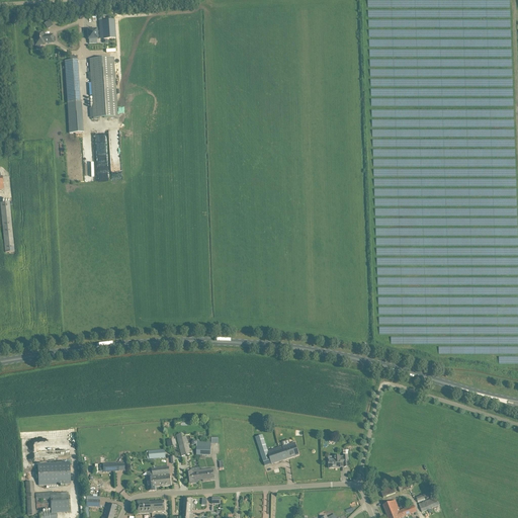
[(115,19),(103,20),(104,38),(116,37),(115,19)]
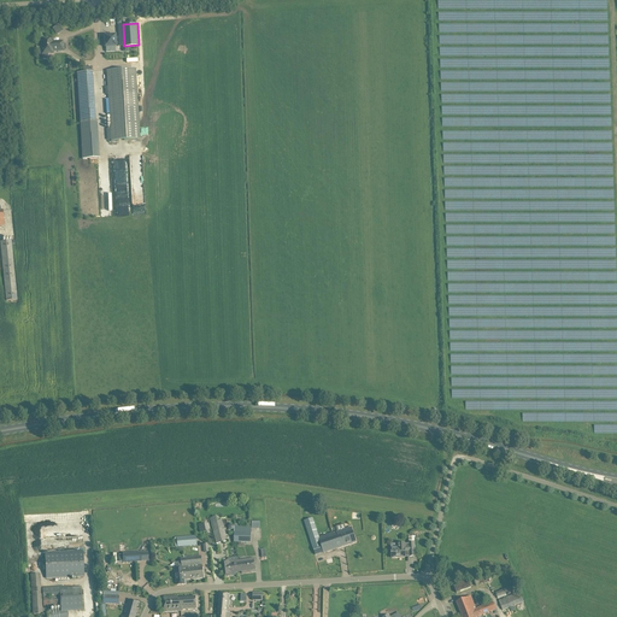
[(58,24),(52,29),(57,34),(63,30),(58,24)]
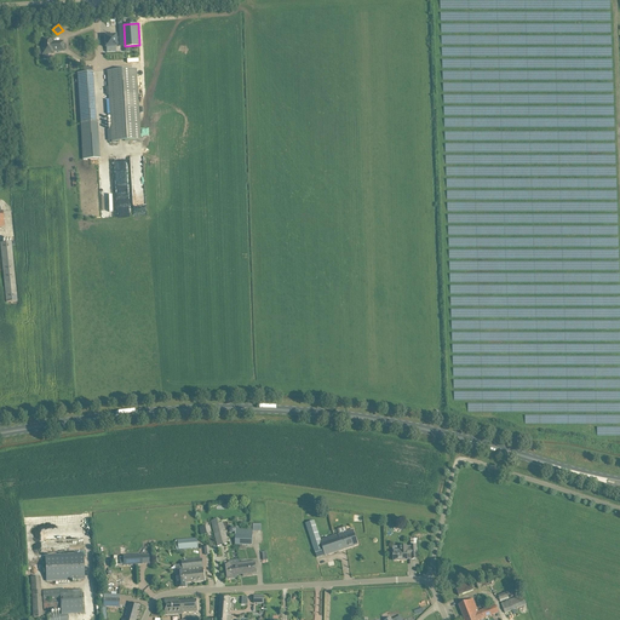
[(116,36),(105,36),(105,47),(107,47),(107,52),(116,52),(116,47),(116,36)]
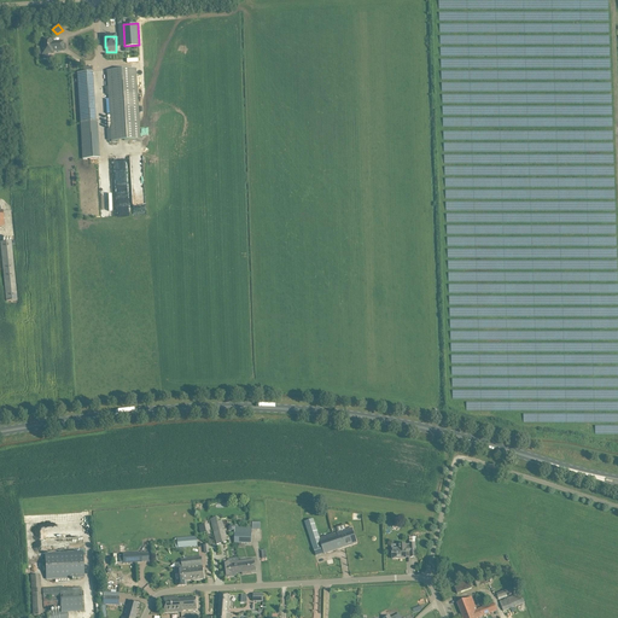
[(52,41),(41,41),(42,50),(42,54),(44,54),(44,59),(48,59),(48,54),(53,54),(53,52),(64,51),(64,50),(63,45),(63,41),(52,42),(52,41)]
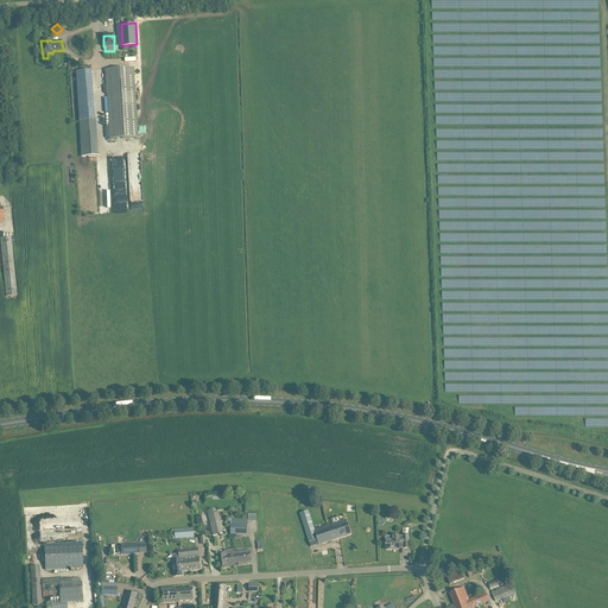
[(105,70),(109,139),(138,138),(133,68),(105,70)]
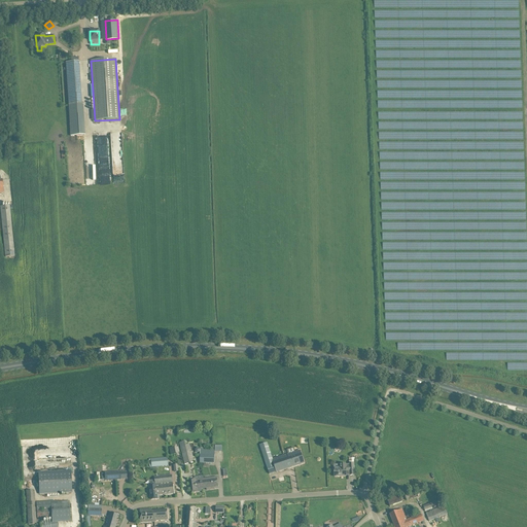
[(66,62),(69,106),(81,105),(79,61),(66,62)]
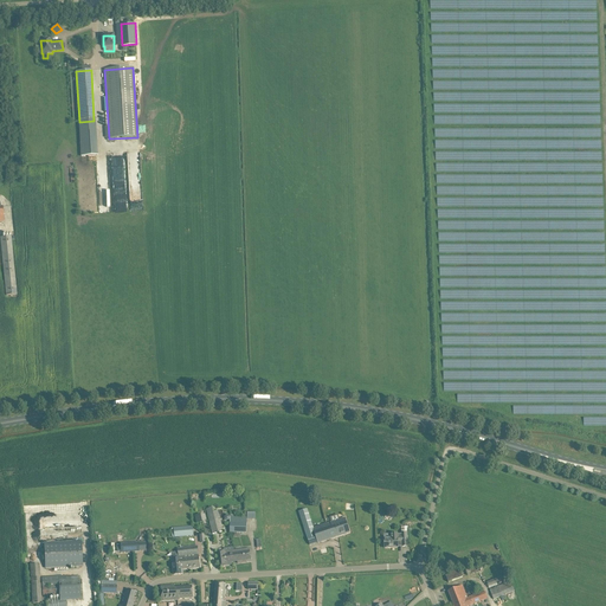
[(11,236),(0,237),(6,296),(17,295),(12,243),(12,240),(13,239),(13,237),(11,237),(11,236)]
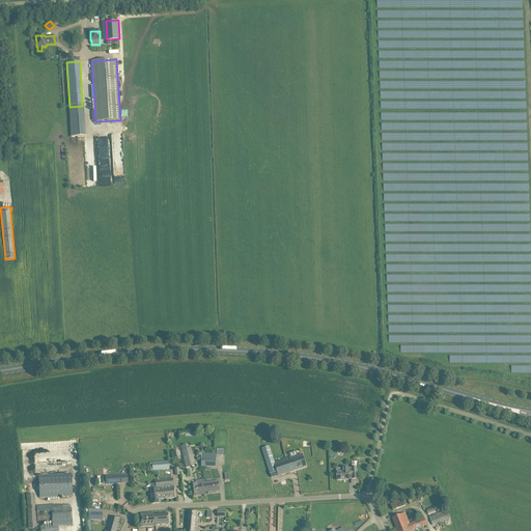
[(187,445),(180,447),(187,468),(195,466),(191,448),(188,448),(187,445)]
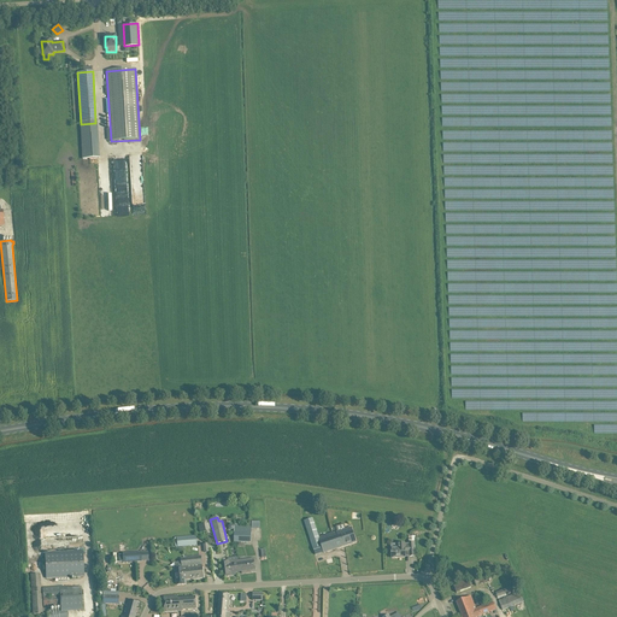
[(323,552),(324,553),(357,542),(354,536),(352,527),(333,533),(318,536),(312,518),(305,521),(312,546),(315,554),(323,552)]
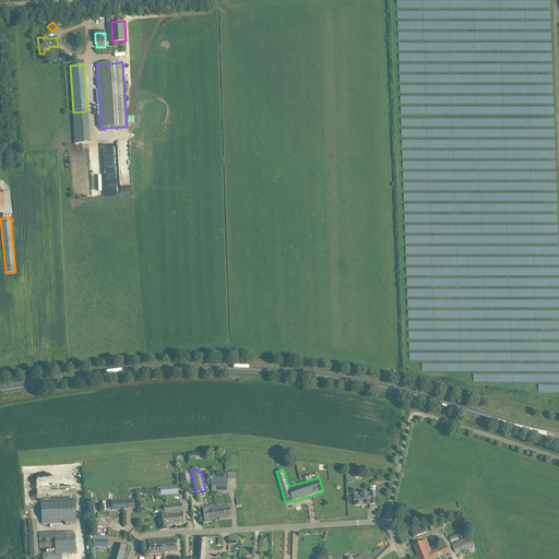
[(228,477),(212,476),(212,491),(215,491),(218,491),(227,491),(228,477)]
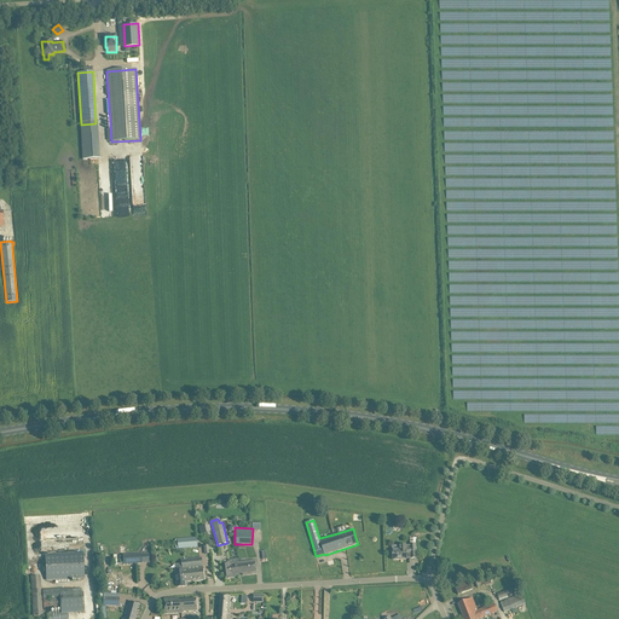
[(196,538),(178,539),(179,549),(197,547),(196,538)]
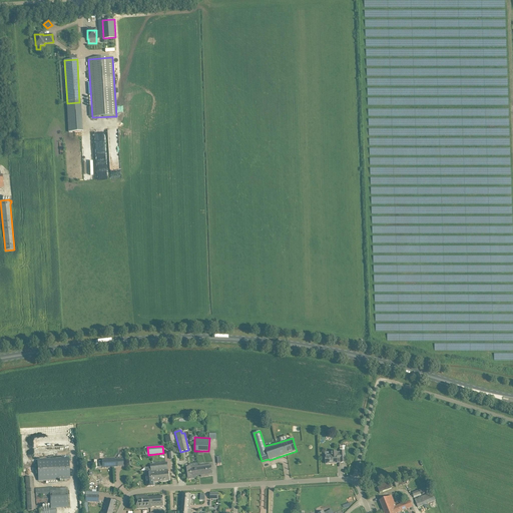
[(332,456),(325,457),(326,459),(326,464),(337,463),(337,459),(340,459),(340,463),(345,463),(345,451),(344,451),(345,446),(340,446),(340,452),(339,452),(337,453),(337,452),(332,452),(332,456)]
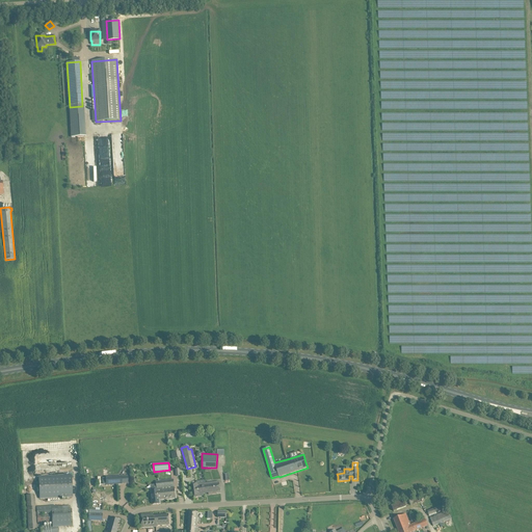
[(40,499),(73,498),(72,475),(38,476),(40,499)]
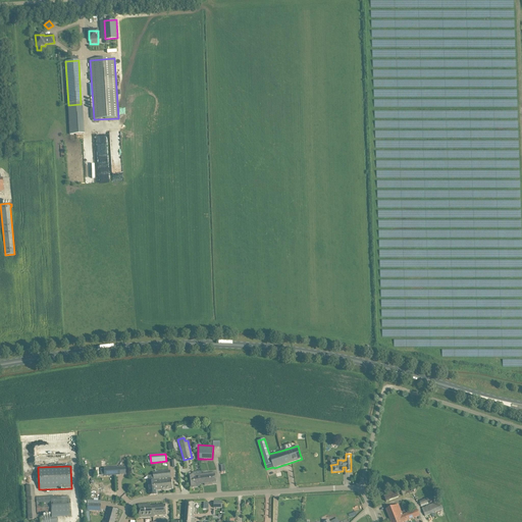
[(149,481),(148,481),(149,490),(150,496),(158,494),(158,493),(157,491),(157,490),(158,490),(172,489),(172,486),(172,484),(170,471),(156,473),(153,473),(153,475),(154,480),(149,481)]
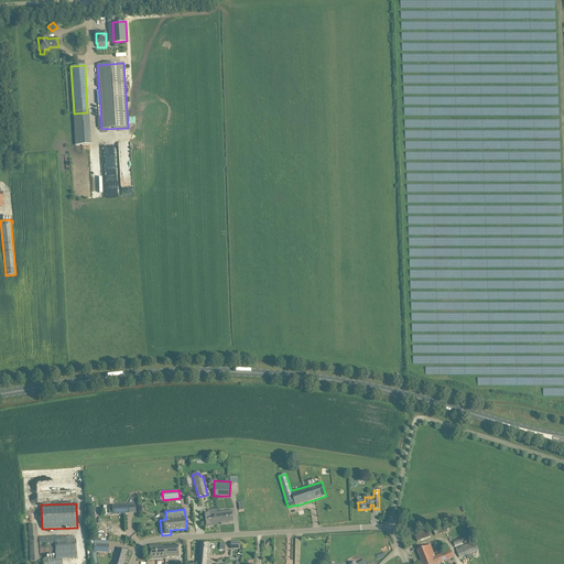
[(234,522),(232,513),(232,511),(217,513),(218,523),(221,522),(221,524),(234,522)]
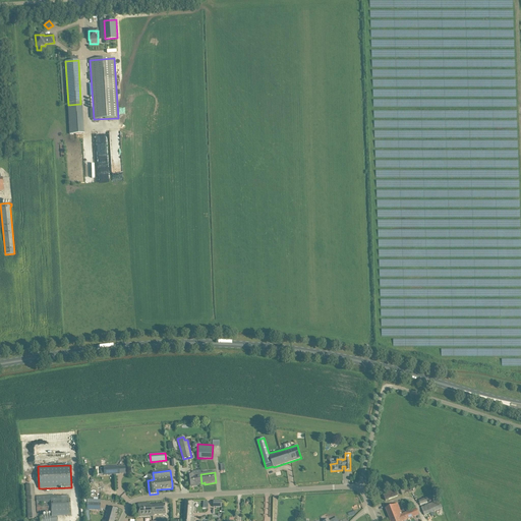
[(195,486),(199,485),(199,483),(201,483),(200,474),(193,475),(193,474),(187,475),(188,487),(195,486)]
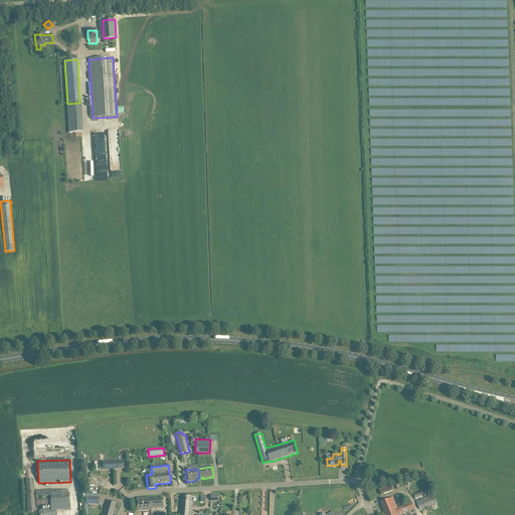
[(27,513),(35,513),(33,479),(25,479),(27,513)]
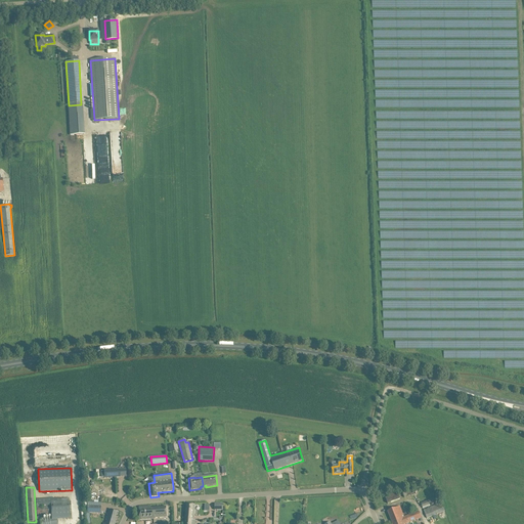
[(397,493),(386,497),(388,504),(393,503),(399,499),(397,493)]
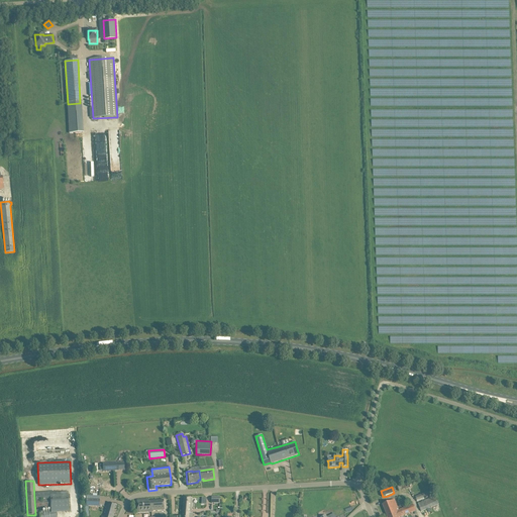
[(35,494),(36,508),(50,507),(50,511),(38,513),(38,516),(56,516),(56,513),(69,512),(68,492),(49,493),(35,494)]
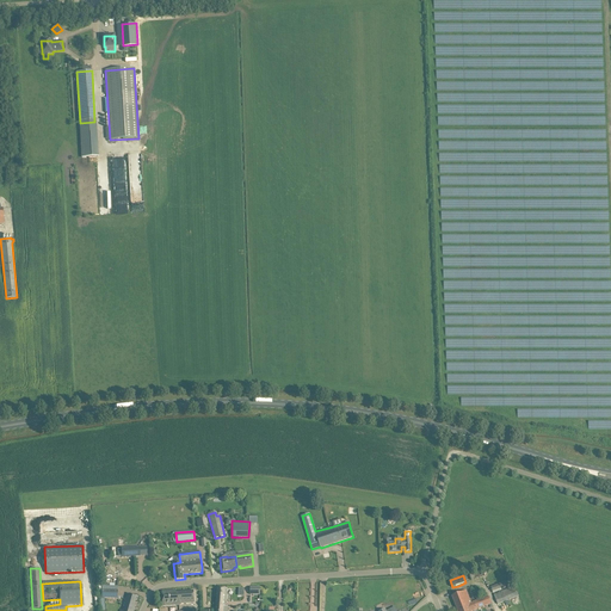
[(493,592),(506,586),(504,581),(491,587),(493,592)]
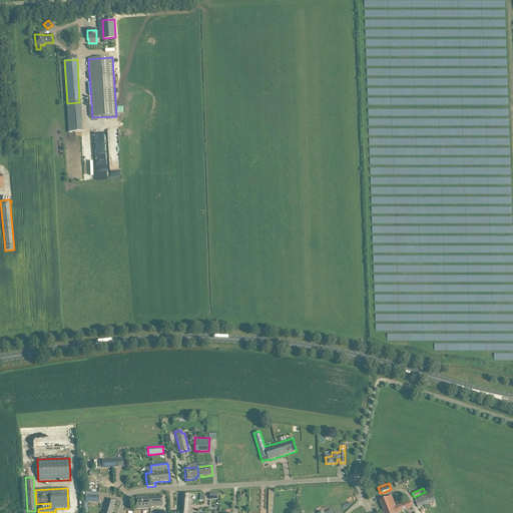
[(426,495),(415,499),(415,502),(418,508),(426,504),(435,500),(432,492),(426,495)]
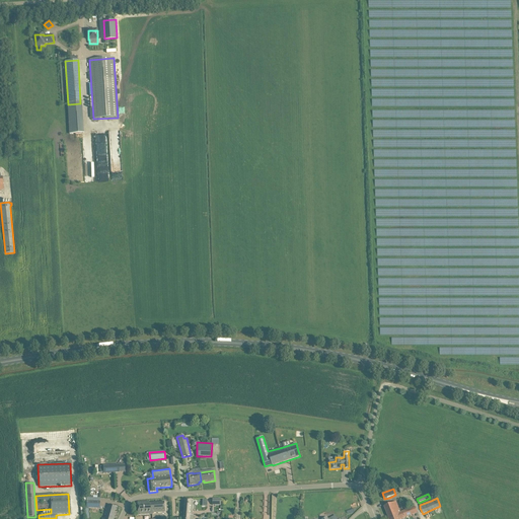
[(193,512),(194,500),(184,500),(183,515),(191,515),(191,514),(191,511),(193,512)]
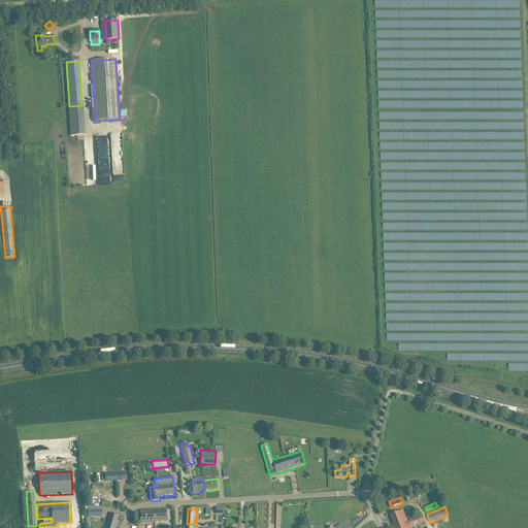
[(152,512),(152,510),(140,510),(140,524),(155,523),(154,512),(152,512)]
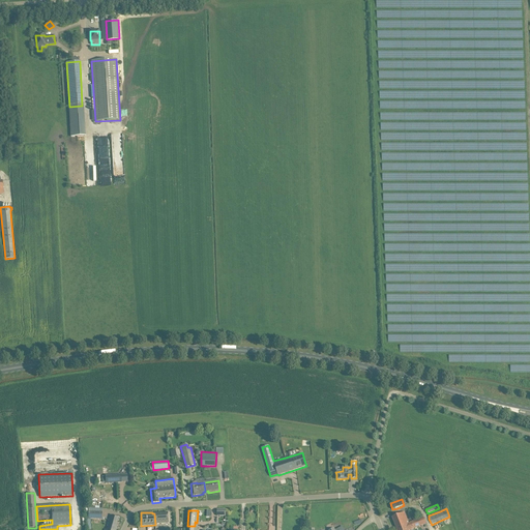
[(157,524),(169,523),(169,512),(154,513),(155,525),(157,525),(157,524)]
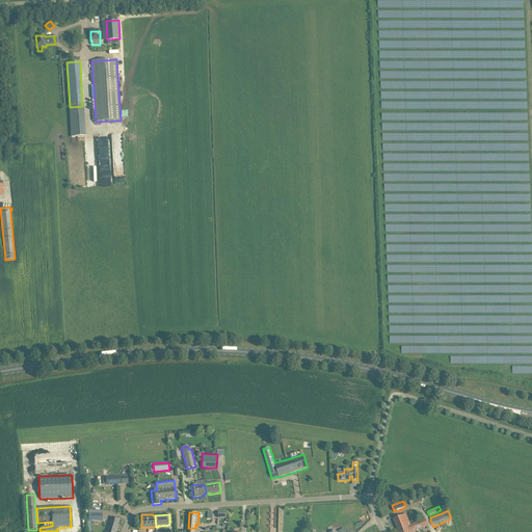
[(406,514),(394,520),(398,531),(413,531),(428,526),(425,519),(410,525),(406,514)]
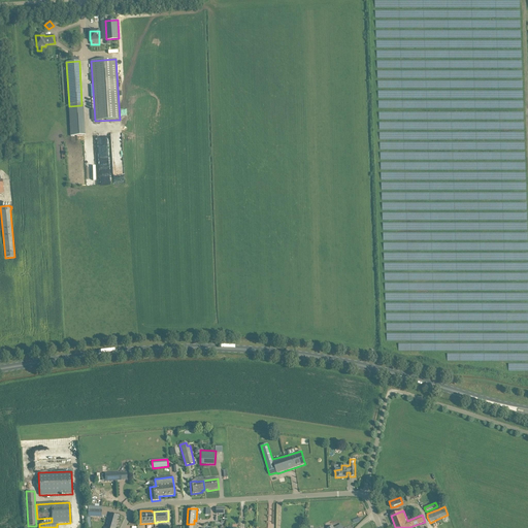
[(114,514),(110,513),(104,527),(114,527),(117,523),(116,523),(117,520),(118,520),(119,516),(114,514)]
